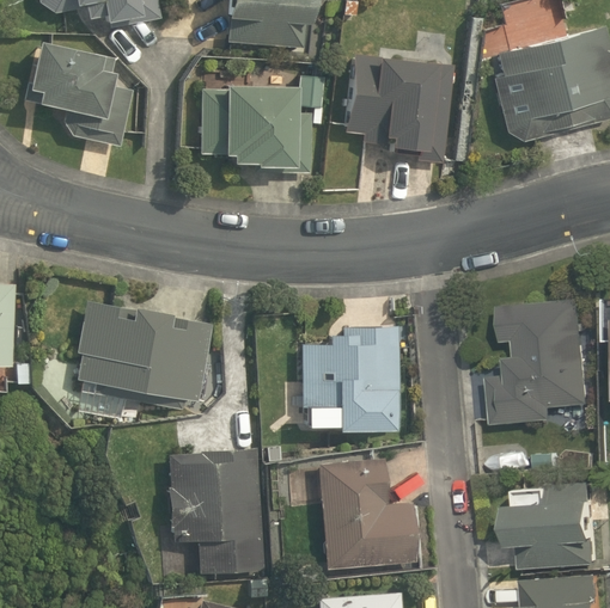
[(107,31),(163,20),(158,0),(38,0),(40,4),(56,16),(85,10),(87,19),(104,17),(107,31)]
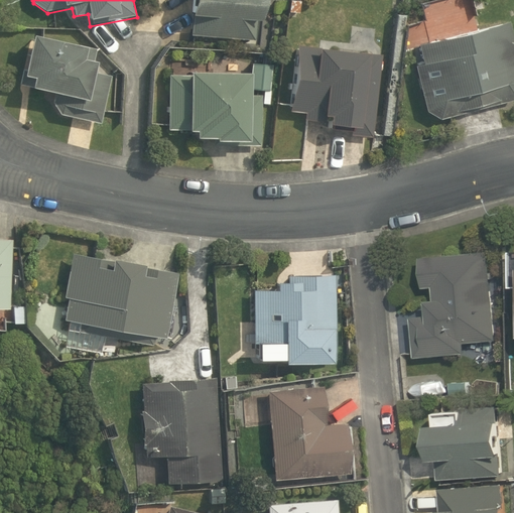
[(194,0),(193,15),(196,15),(194,37),(258,43),(260,22),(264,22),(266,0),(194,0)]
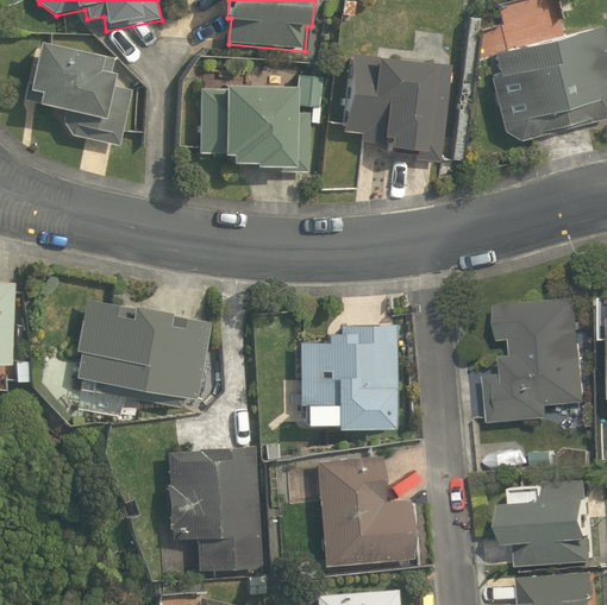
[(606,44),(602,27),(496,56),(502,77),(493,80),(506,133),(523,143),(549,137),(551,131),(574,125),(580,127),(606,120),(606,44)]
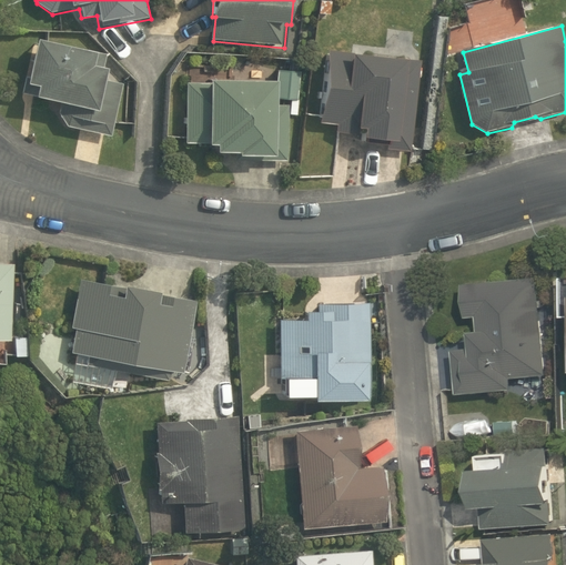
[(68,128),(111,138),(124,86),(104,81),(108,68),(104,67),(108,56),(38,39),(28,82),(39,86),(36,97),(62,103),(60,114),(68,128)]
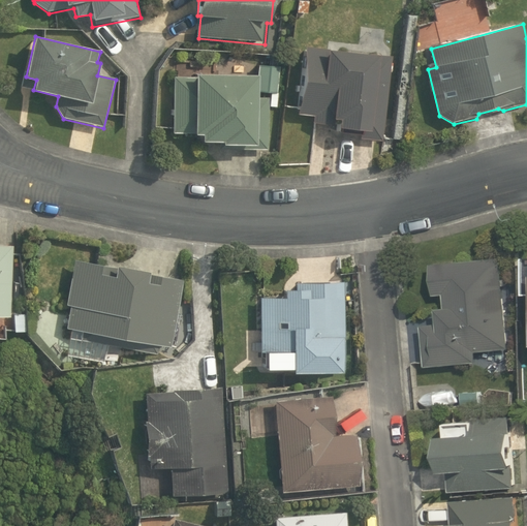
[(347,138),(384,143),(394,57),(379,56),(379,54),(328,49),(328,51),(307,48),(300,116),(314,117),(313,124),(349,128),(347,138)]
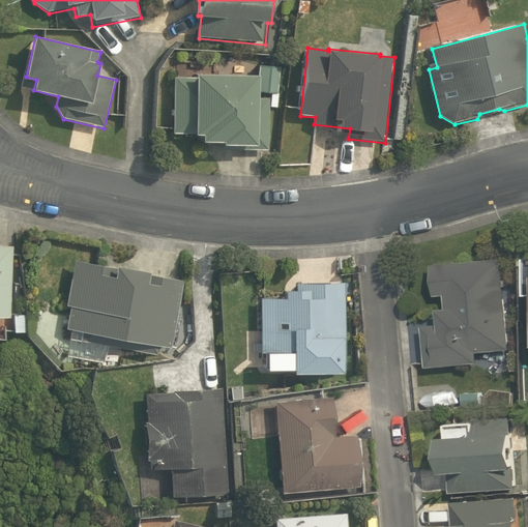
[(283,69),(260,66),(258,93),(280,96),(283,69)]
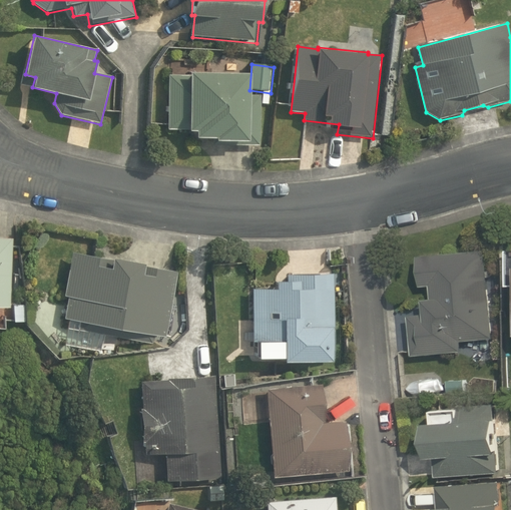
[(218,145),(261,146),(262,96),(247,96),(248,73),(190,72),(190,78),(170,78),(168,132),(193,132),(193,137),(214,137),(214,140),(219,140),(218,145)]
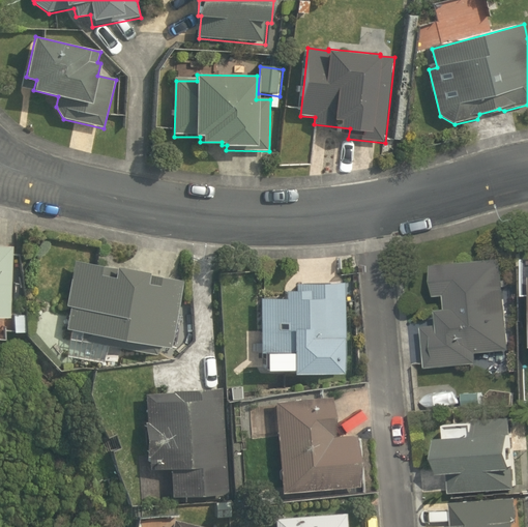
[(0,318),(11,318),(13,249),(0,247),(0,318)]
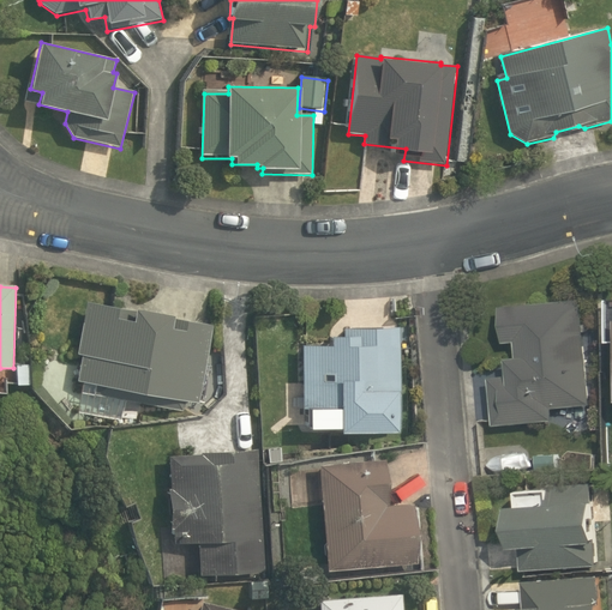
[(516,378),(498,380),(502,428),(563,422),(562,410),(599,406),(589,301),(508,308),(511,344),(523,344),(525,357),(515,358),(516,378)]
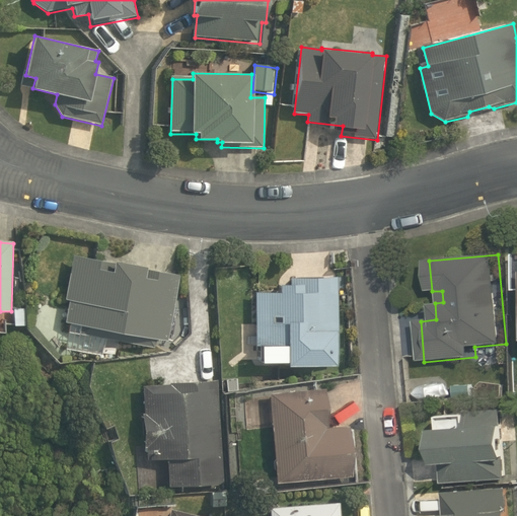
[(66,301),(69,302),(65,323),(70,324),(66,349),(103,356),(106,340),(155,349),(157,340),(167,342),(179,277),(145,270),(146,267),(114,262),(114,264),(74,256),(66,301)]
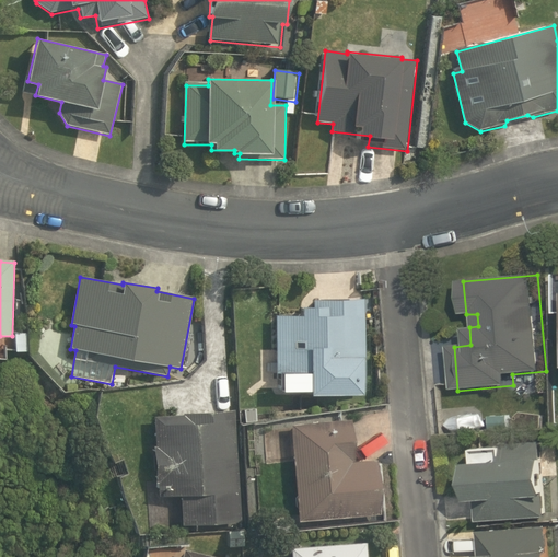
[(309,391),(309,396),(362,395),(362,392),(367,392),(365,302),(314,302),(314,306),(302,308),(303,318),(277,318),(277,374),(281,374),(281,392),(309,391)]
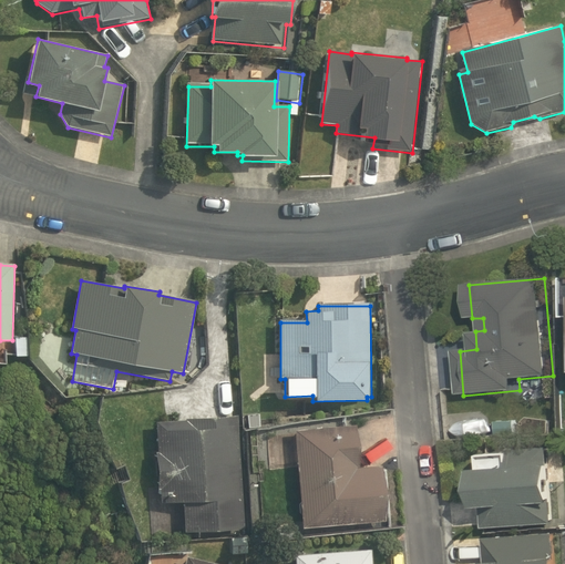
[(185,500),(186,532),(245,529),(239,417),(186,420),(186,421),(157,423),(158,453),(156,453),(158,490),(162,490),(162,501),(185,500)]
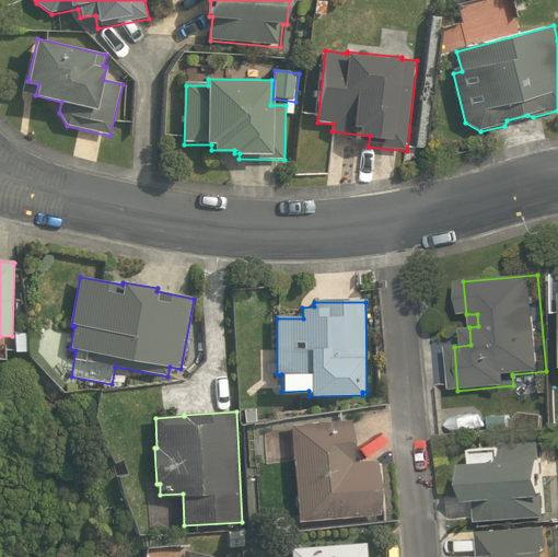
[(351,420),(292,425),(300,523),(384,515),(380,462),(356,464),(351,420)]
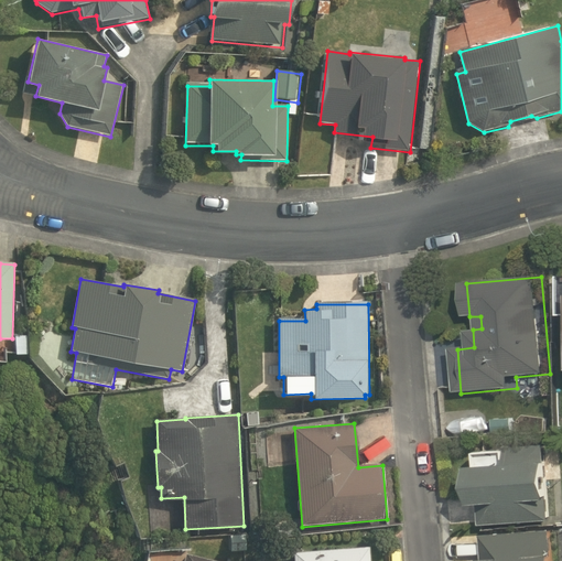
[(485,502),(487,525),(557,520),(555,495),(561,494),(559,459),(553,459),(552,444),(484,449),(485,463),(481,463),(483,503),(485,502)]
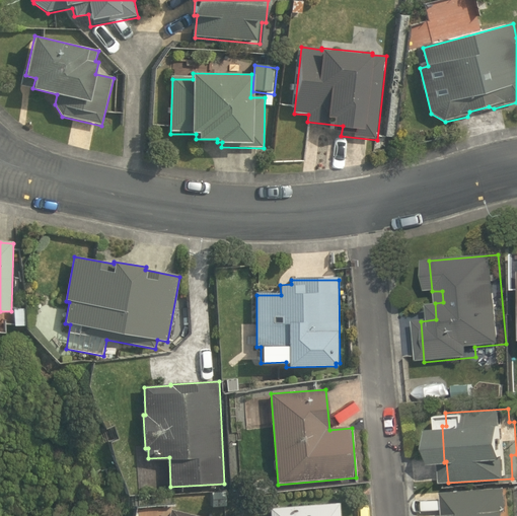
[(452,513),(447,513),(447,515),(516,515),(516,506),(514,506),(513,490),(451,495),(452,513)]
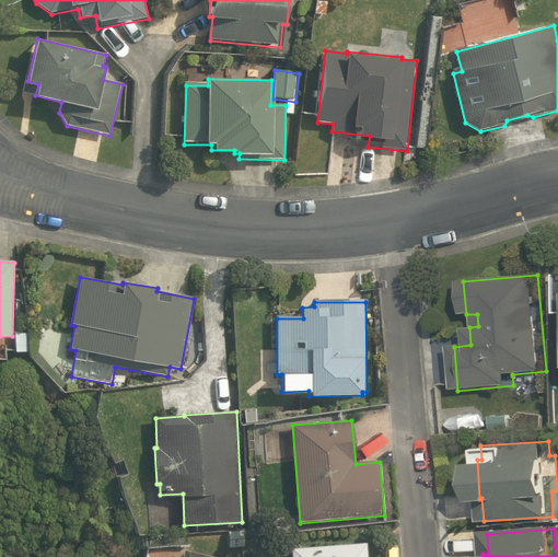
[(368,556),(367,543),(293,548),(293,556),(368,556)]
